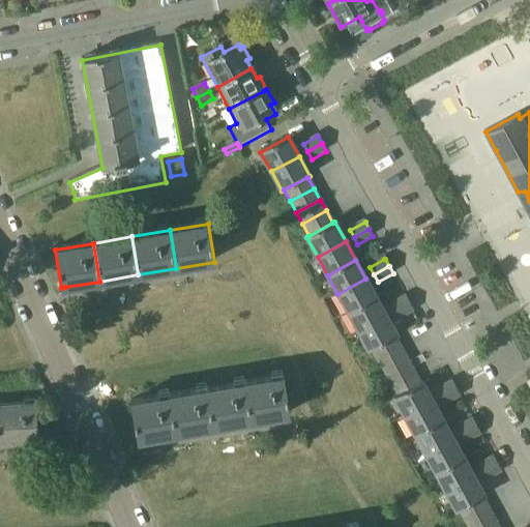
[(348,313),(376,298),(365,279),(337,294),(348,313)]
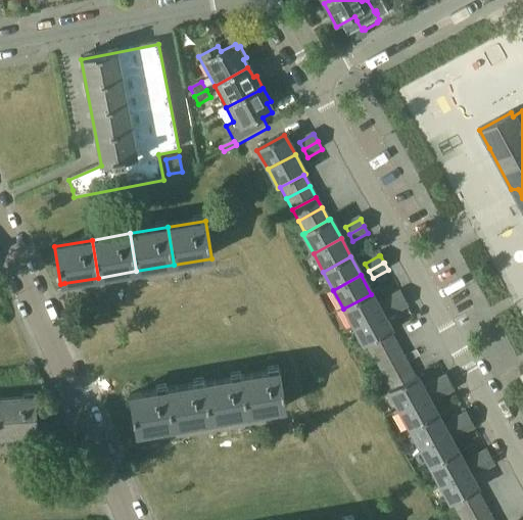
[(385,300),(389,308),(405,299),(400,292),(399,292),(385,300)]
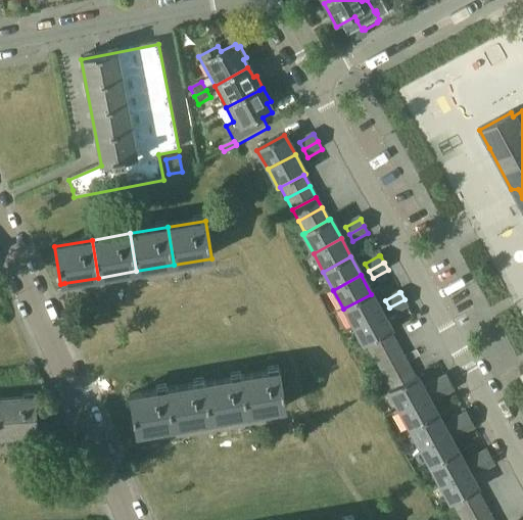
[(343,309),(353,328),(381,313),(371,294),(343,309)]
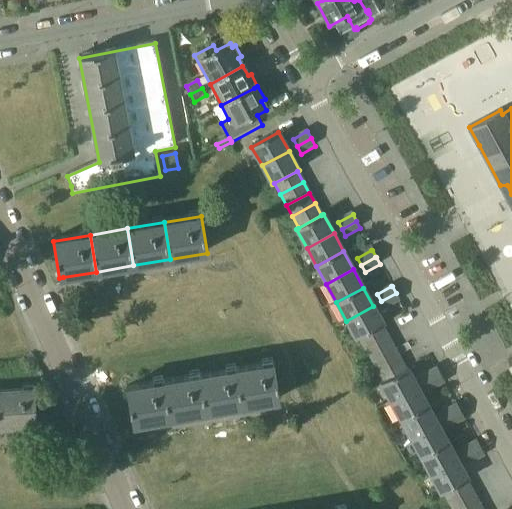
[(400,301),(396,293),(381,301),(385,309),(400,301)]
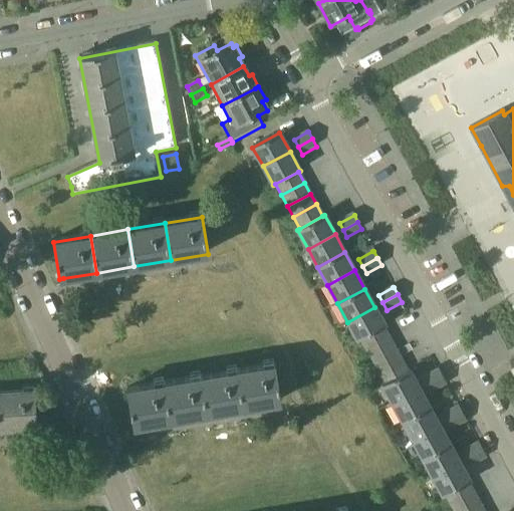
[(378,313),(374,307),(347,322),(357,341),(359,339),(383,327),(386,326),(378,313)]
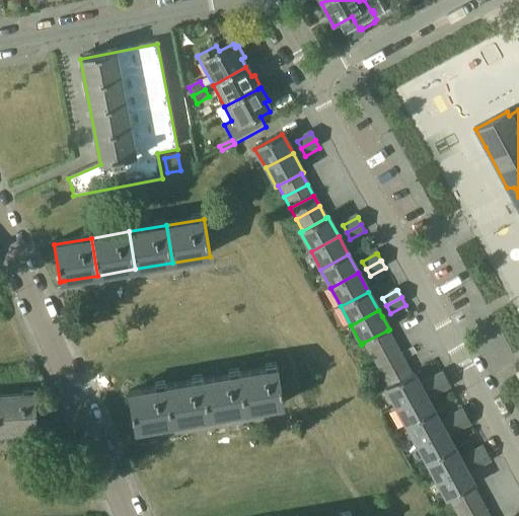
[(393,342),(387,330),(363,343),(370,355),(393,342)]
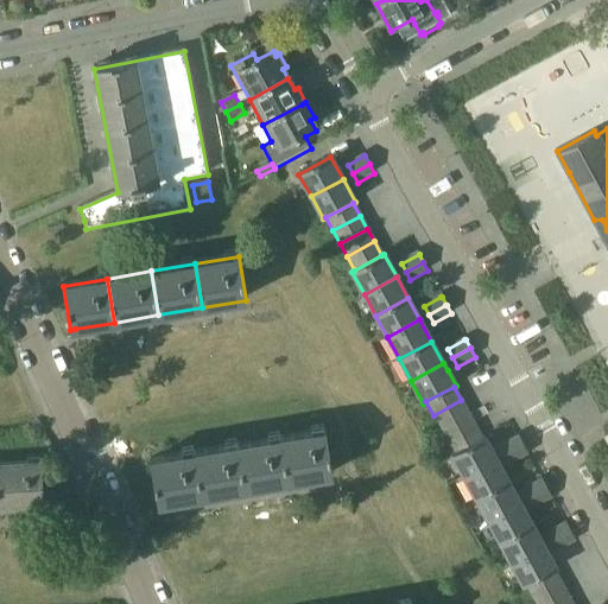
[(434,415),(441,428),(468,413),(461,400),(434,415)]
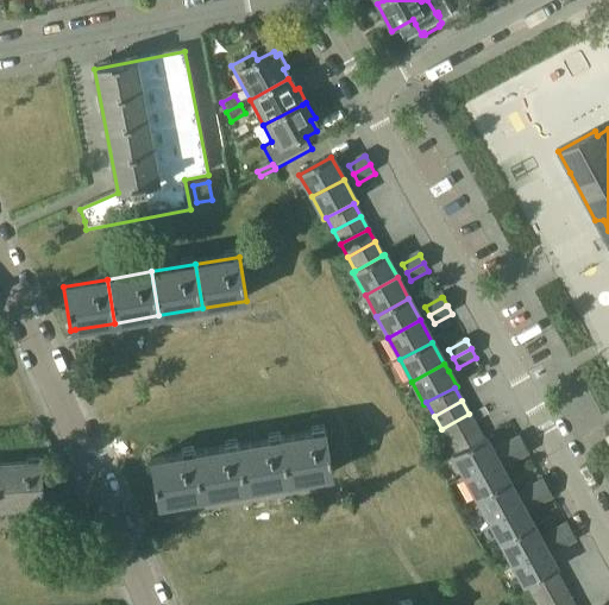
[(449,442),(476,427),(469,414),(441,429),(449,442)]
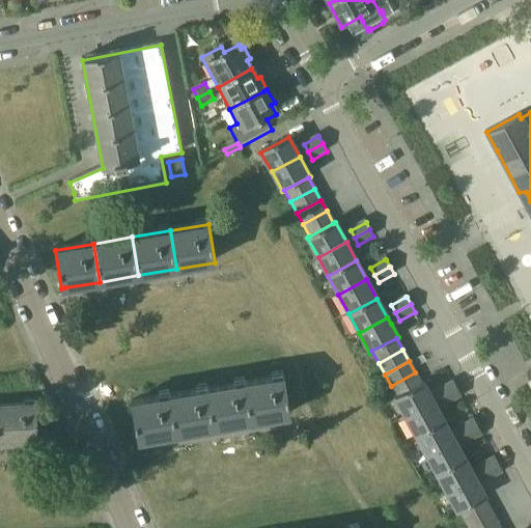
[(415,372),(391,386),(397,396),(397,397),(421,384),(420,384),(415,372)]
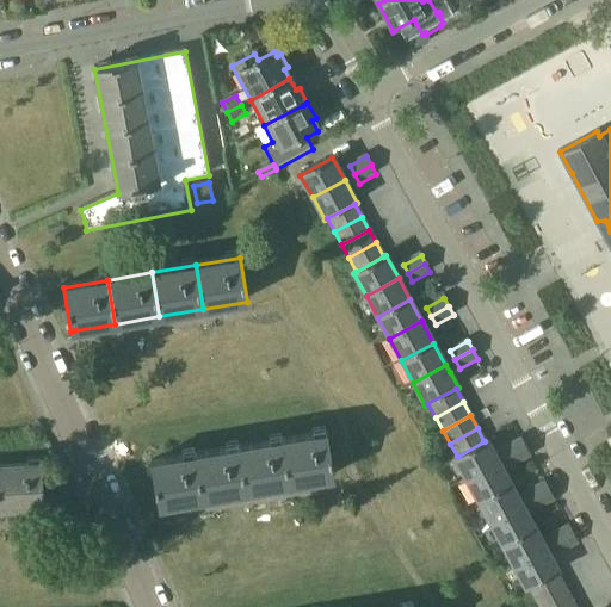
[(283,440),(290,485),(334,477),(327,433),(283,440)]
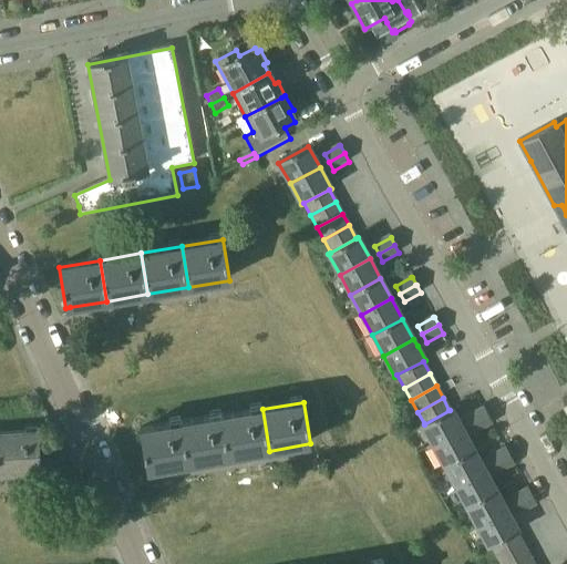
[(472,426),(488,417),(484,408),(483,408),(467,417),(472,426)]
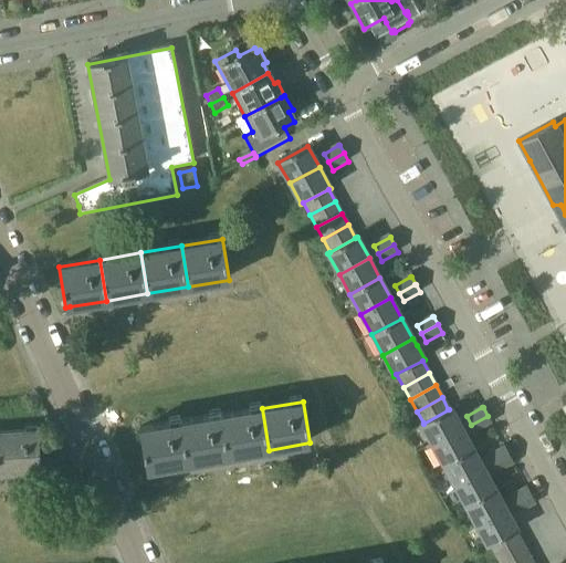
[(221,416),(228,457),(269,450),(262,408),(221,416)]
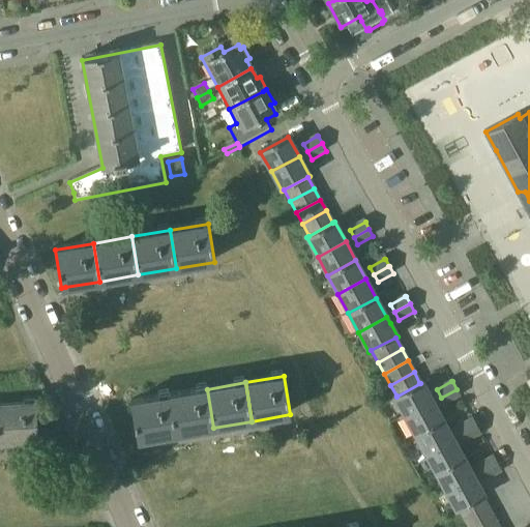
[(394,399),(405,417),(433,402),(422,382),(420,383),(396,397),(393,398),(394,399)]
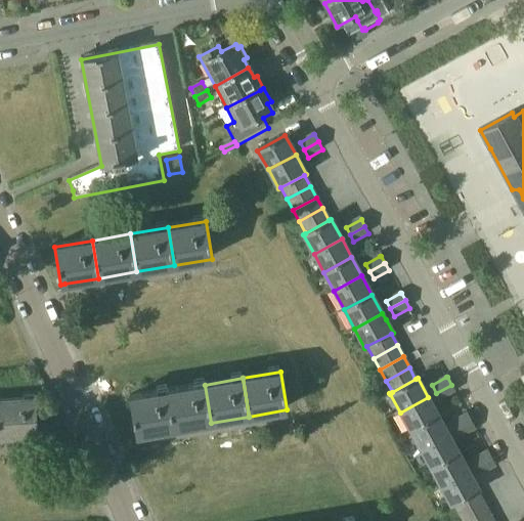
[(173,429),(211,423),(205,385),(167,391),(173,429)]
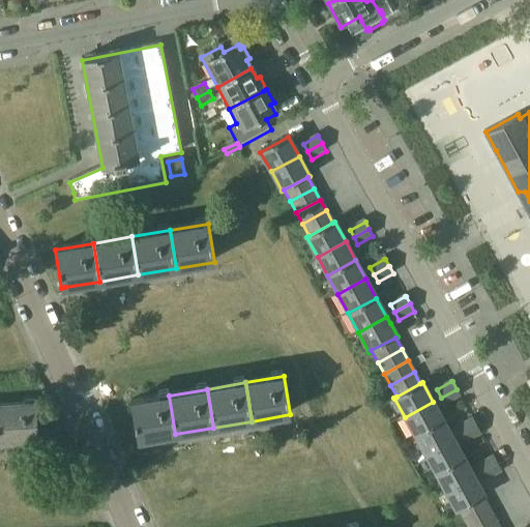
[(461,397),(457,389),(441,398),(445,405),(461,397)]
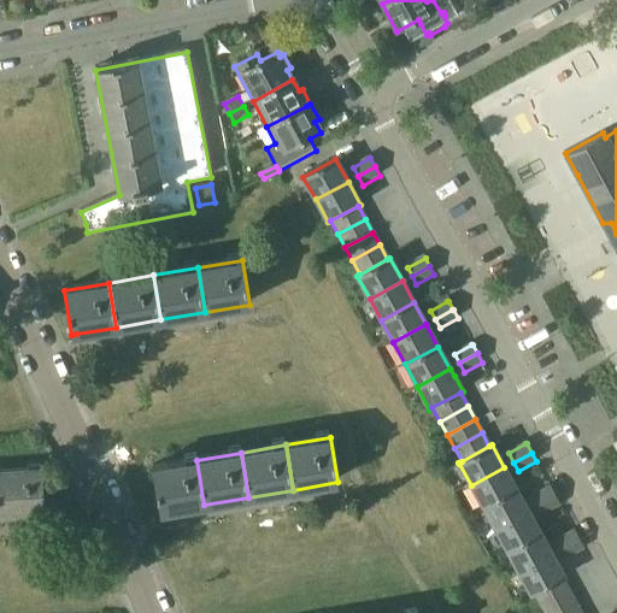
[(159,512),(172,510),(204,505),(197,460),(152,467),(159,512)]
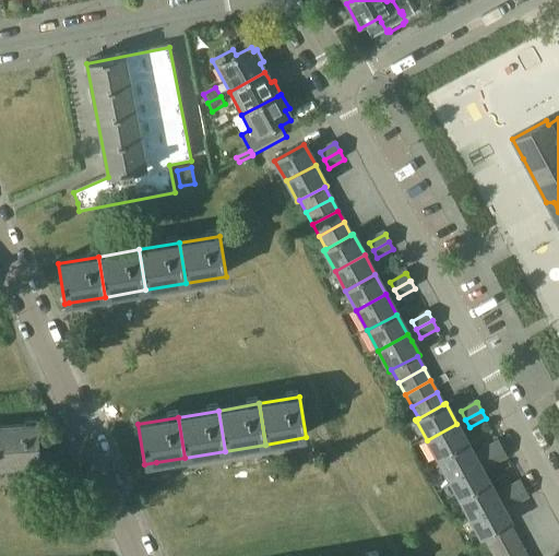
[(467,444),(456,424),(427,440),(438,460),(467,444)]
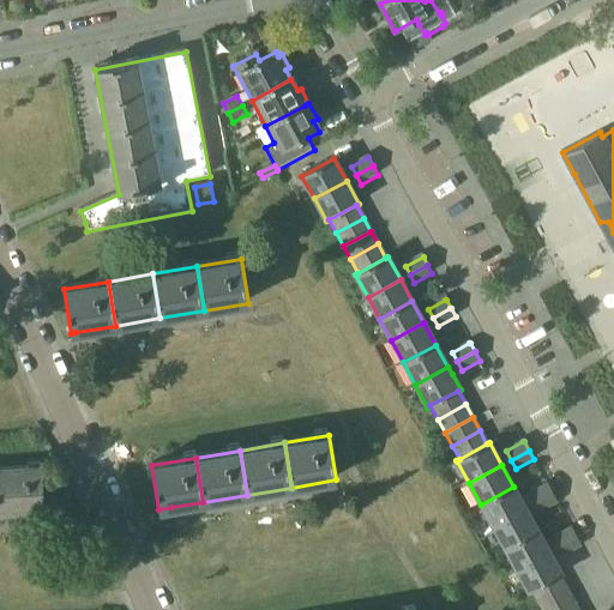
[(40,467),(0,470),(0,514),(43,512),(40,467)]
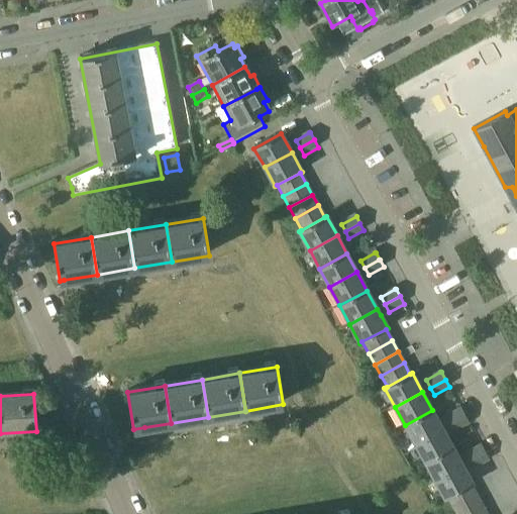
[(446,417),(450,424),(466,416),(461,409),(460,409),(446,417)]
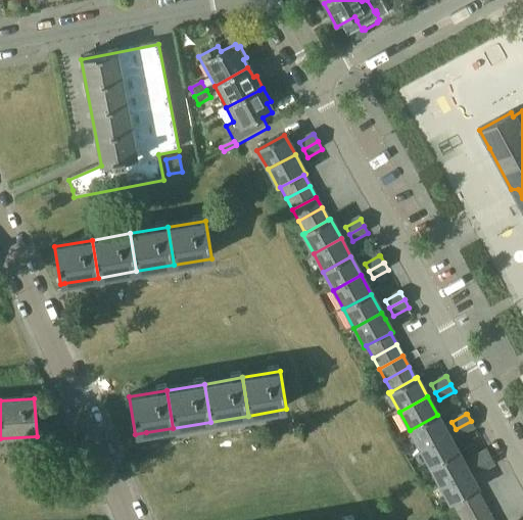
[(437,415),(410,430),(420,448),(447,433),(437,415)]
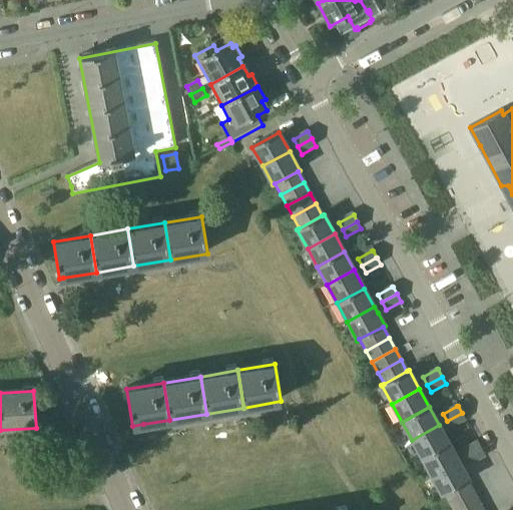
[(466,420),(462,413),(447,421),(451,428),(466,420)]
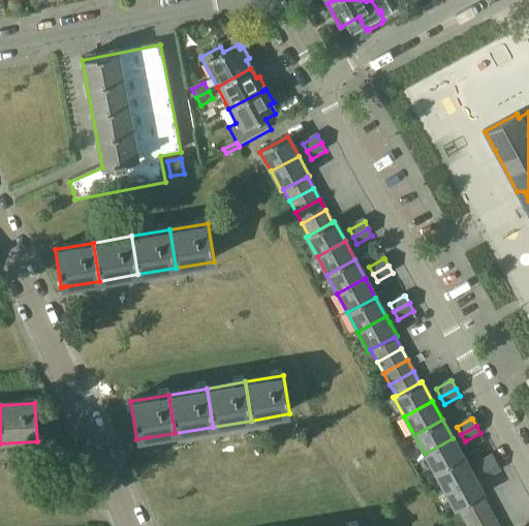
[(425,454),(435,473),(463,458),(453,438),(425,454)]
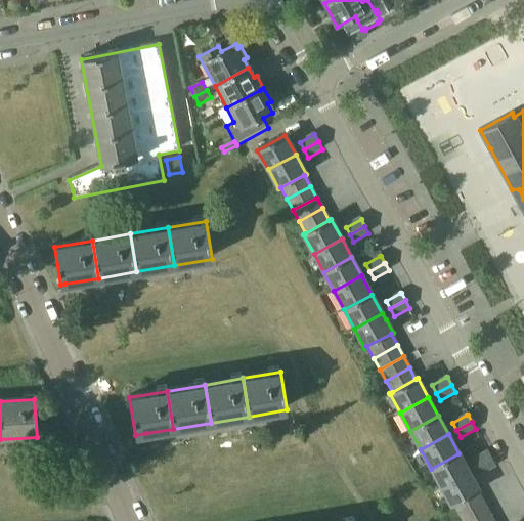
[(492,460),(488,451),(487,452),(473,460),(477,468),(492,460)]
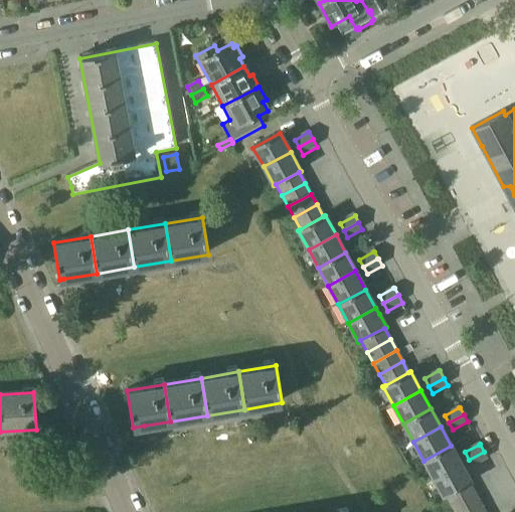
[(461,464),(451,446),(423,461),(434,479),(461,464)]
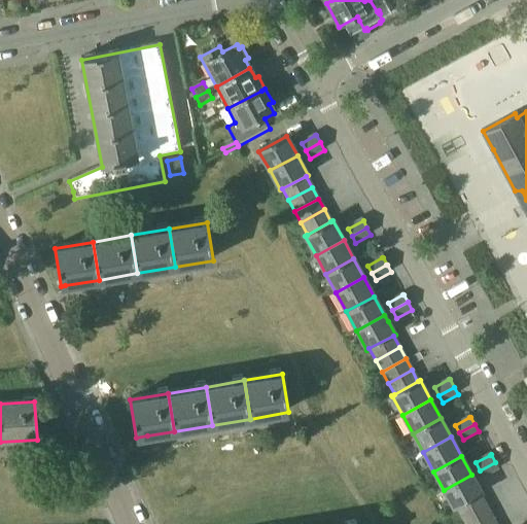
[(499,469),(495,462),(480,470),(484,478),(499,469)]
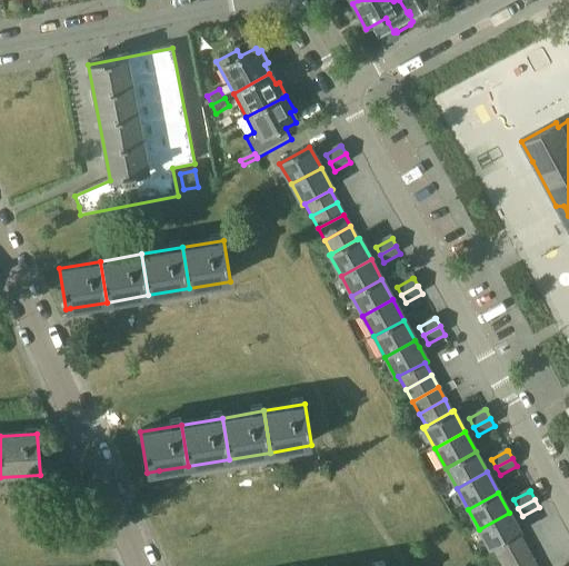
[(479,529),(490,550),(492,549),(518,535),(520,534),(509,513),(479,529)]
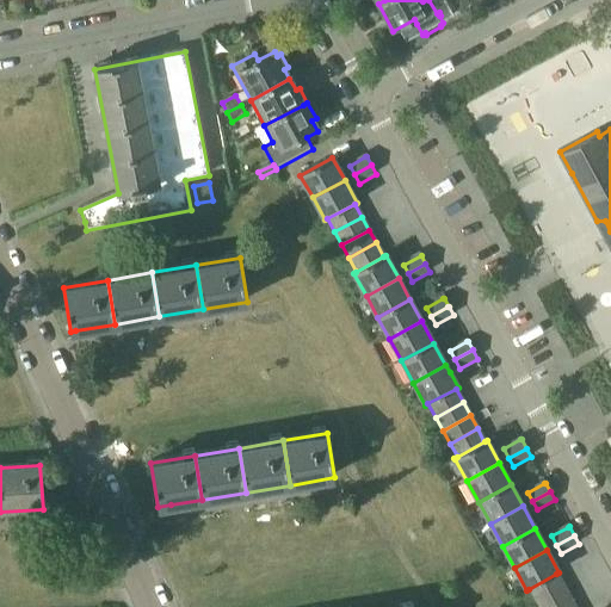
[(556,574),(529,589),(536,602),(563,587),(556,574)]
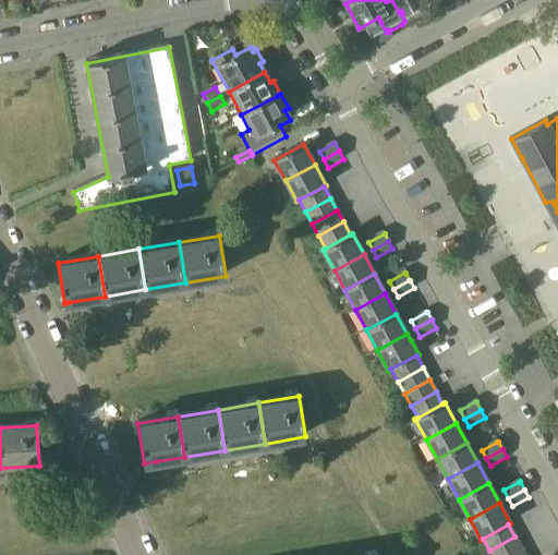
[(489,551),(492,554),(510,554),(522,549),(514,537),(489,551)]
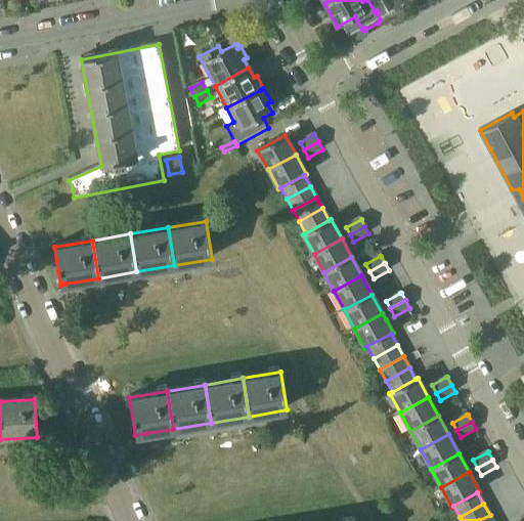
All buildings are outlined.
